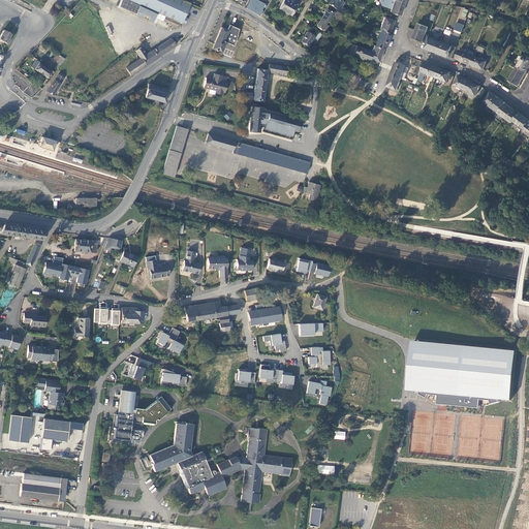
[(257,14),(265,4),(257,0),(248,0),(244,7),(257,14)]
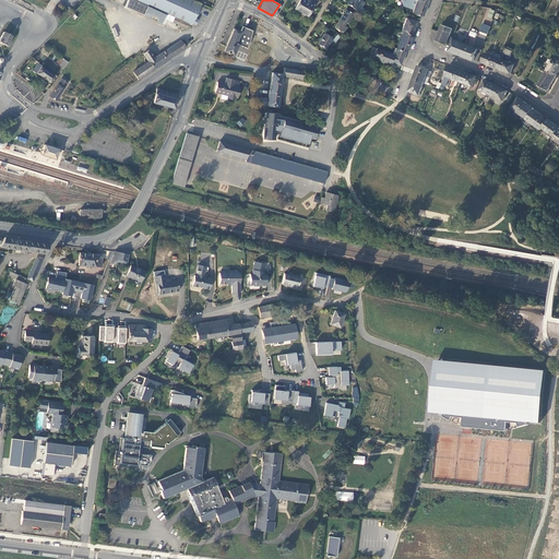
[(316,2),(312,0),(299,0),(295,10),(308,16),(316,2)]
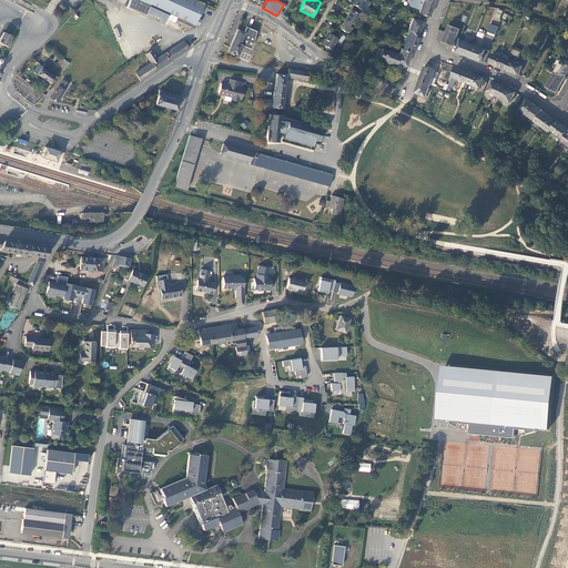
[(367,0),(366,0),(354,0),(352,4),(362,10),(365,3),(366,4),(367,2),(366,2),(367,0)]
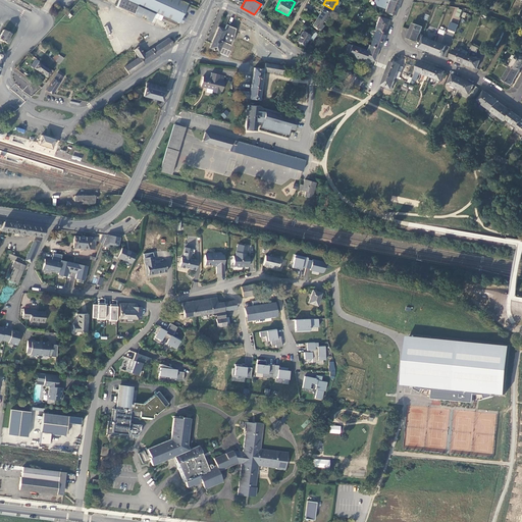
[(394,14),(398,3),(388,0),(384,11),(394,14)]
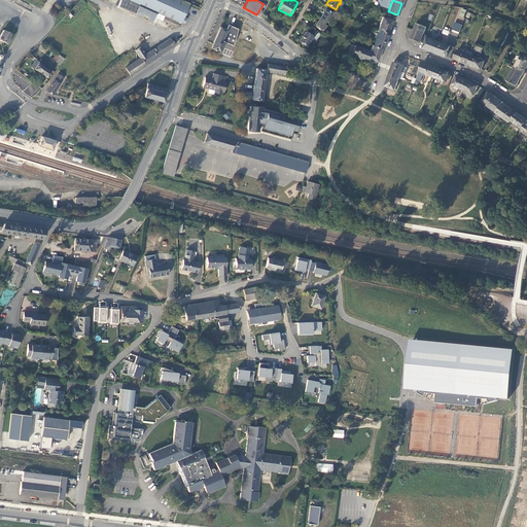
[(327,22),(328,23),(335,15),(326,9),(320,18),(327,22)]
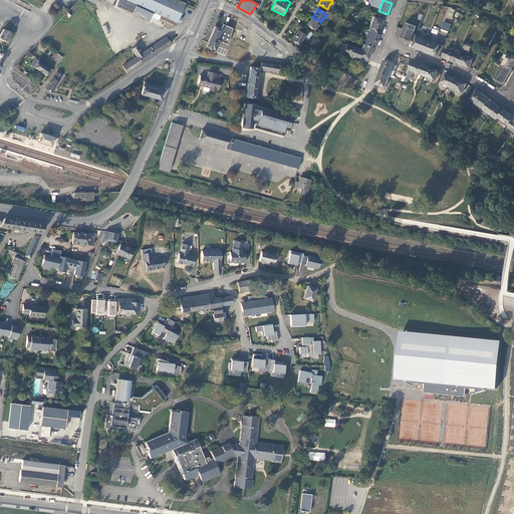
[(378,32),(383,22),(382,21),(382,20),(373,16),(368,29),(369,29),(378,32)]
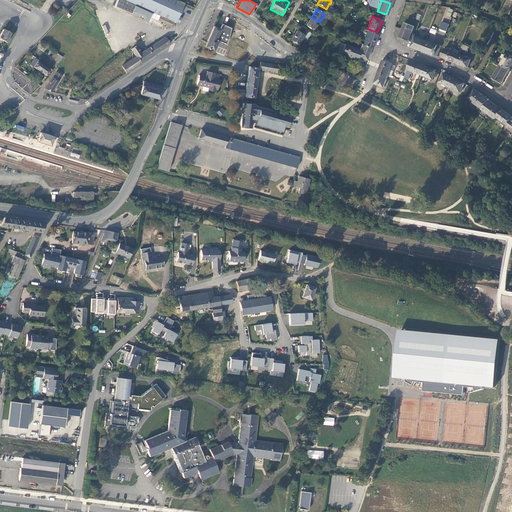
[(317,23),(318,21),(311,17),(305,25),(311,29),(312,28),(314,29),(317,25),(315,23),(316,22),(317,23)]
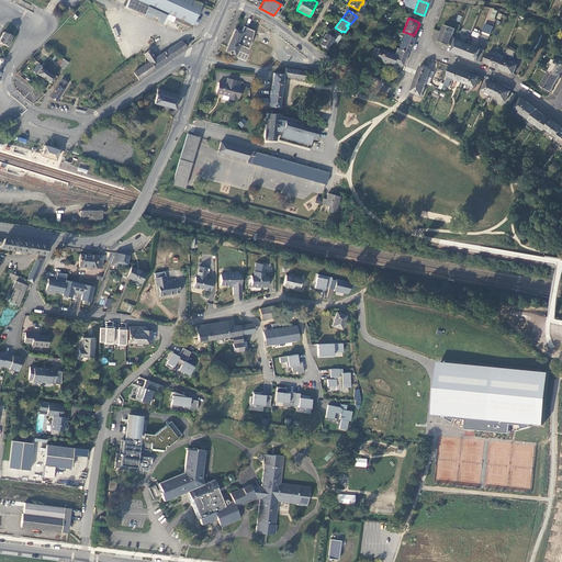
[(486,23),(480,35),(487,38),(493,27),(486,23)]
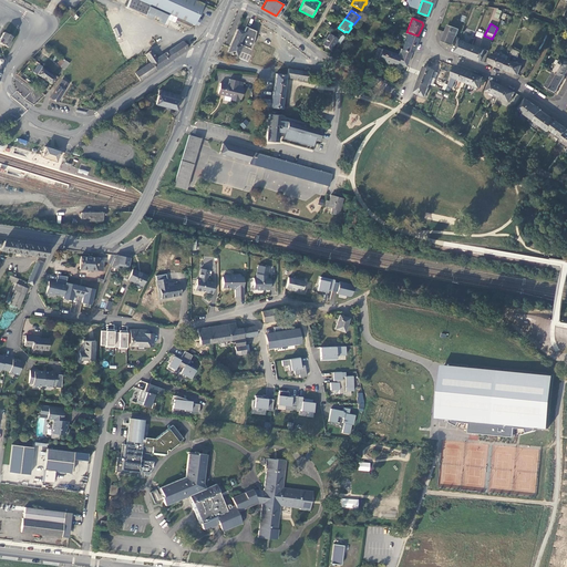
[(460,41),(460,39),(456,37),(459,30),(449,26),(442,41),(453,45),(453,44),(457,45),(460,41)]
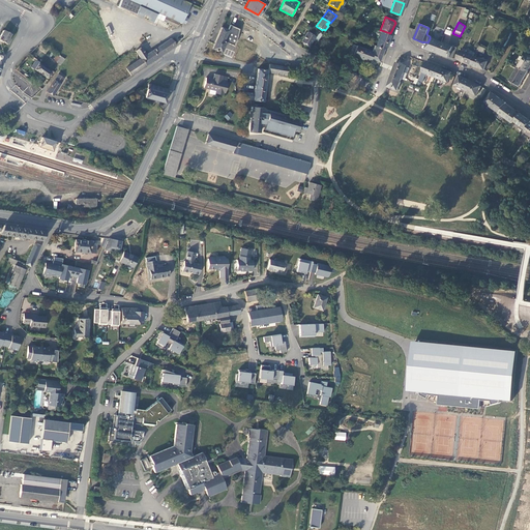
[(239,28),(230,25),(228,30),(222,27),(212,49),(221,52),(226,41),(234,46),(237,39),(239,28)]
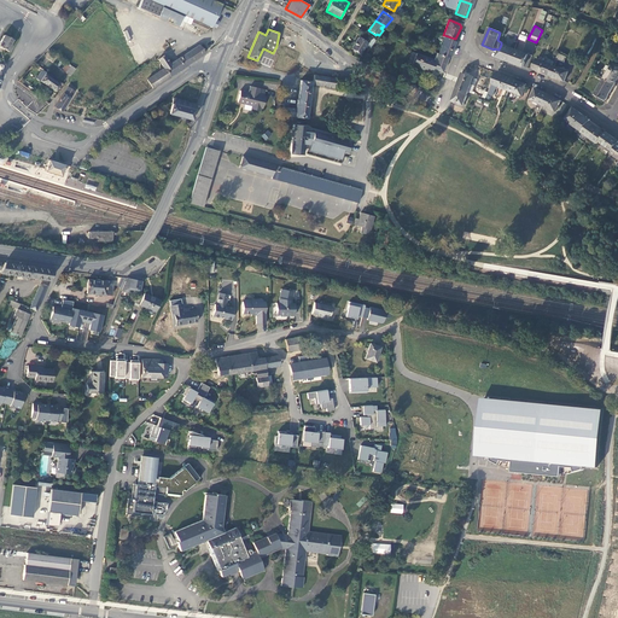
[(12,39),(4,35),(0,41),(0,46),(9,52),(11,46),(10,45),(12,39)]
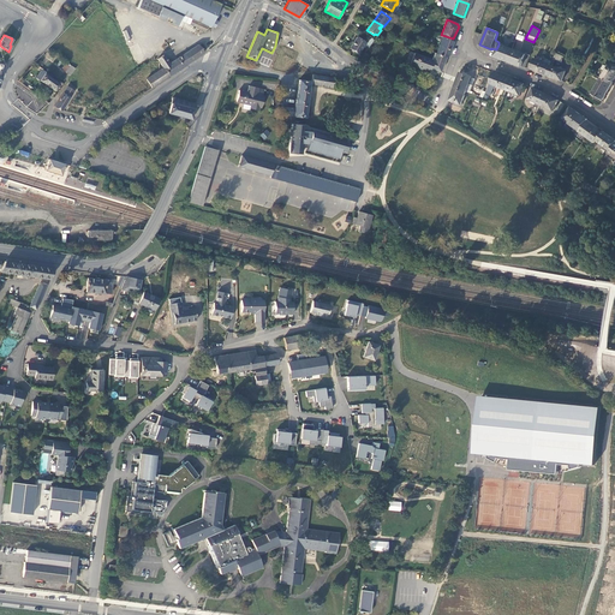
[(447,57),(453,39),(442,35),(436,53),(446,57),(447,57)]
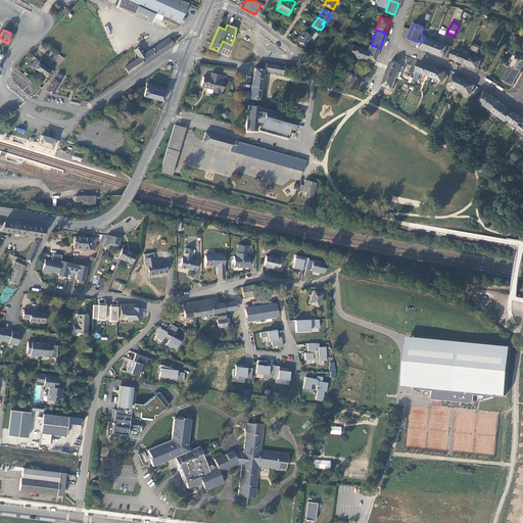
[(303,45),(311,36),(303,32),(297,41),(303,45)]
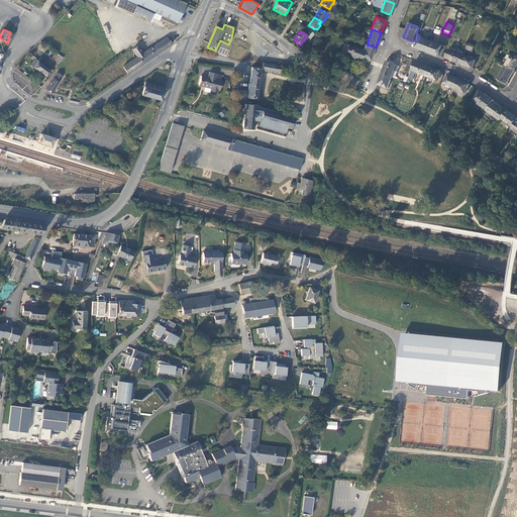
[(160,52),(171,44),(167,37),(156,44),(160,52)]
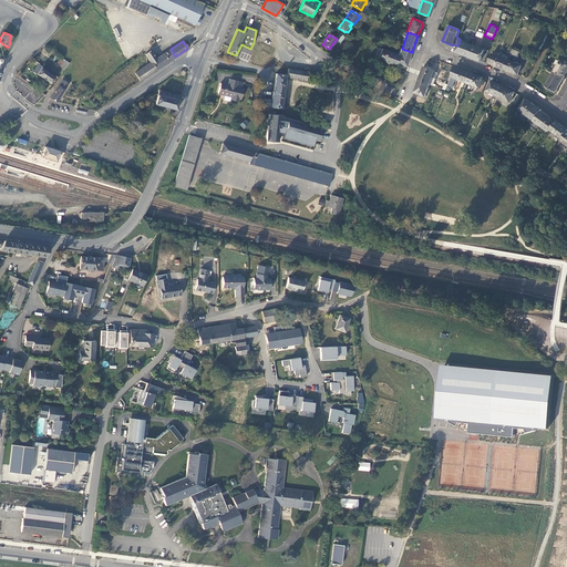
[(472,45),(460,41),(457,45),(457,47),(456,47),(457,48),(456,52),(468,58),(472,45)]
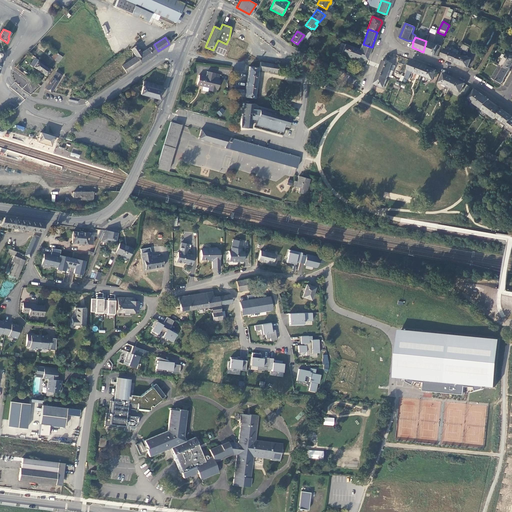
[(437,45),(426,41),(423,52),(434,56),(437,45)]
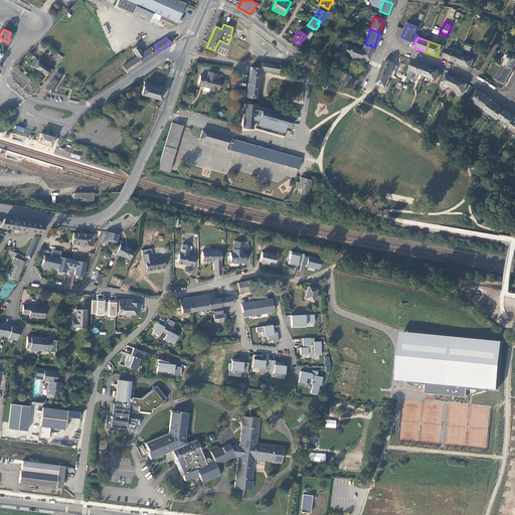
[(159,51),(155,44),(142,53),(137,45),(132,49),(137,56),(142,63),(159,51)]
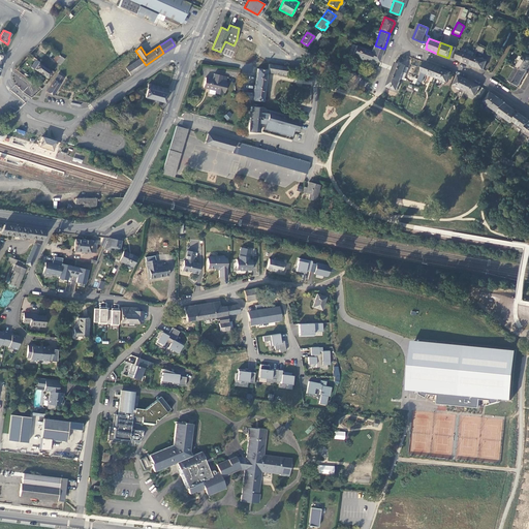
[(378,62),(383,49),(375,45),(374,45),(372,51),(355,45),(352,56),(368,62),(368,61),(371,62),(372,60),(378,62)]
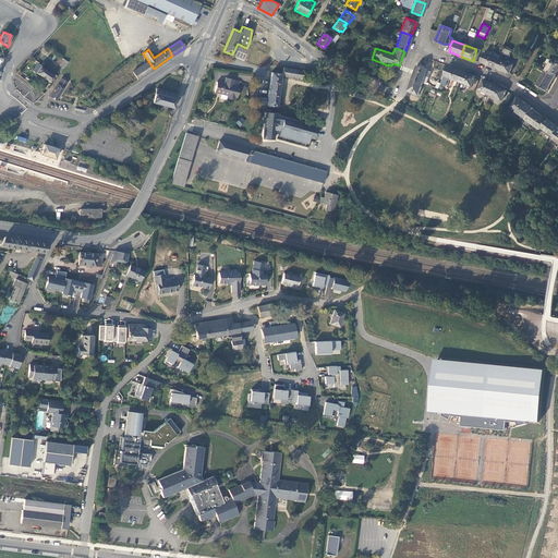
[(499,60),(499,59),(485,53),(482,63),(496,69),(499,60)]
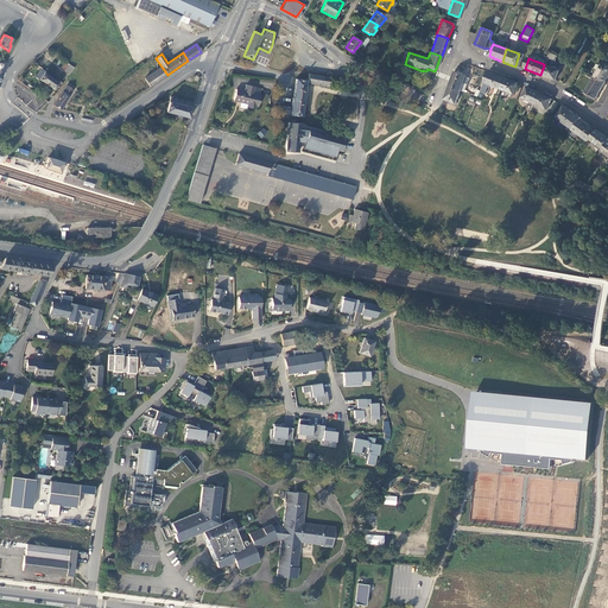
[(607,63),(605,62),(594,77),(605,84),(607,77),(607,63)]
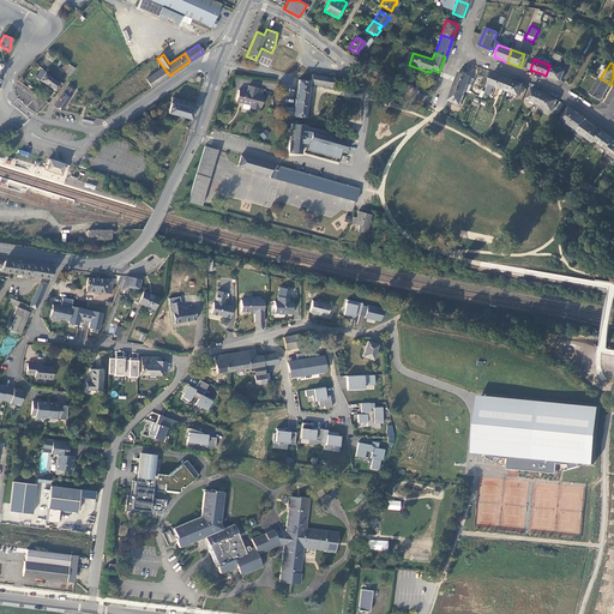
[(65,72),(70,76),(76,68),(70,65),(65,71),(65,72)]
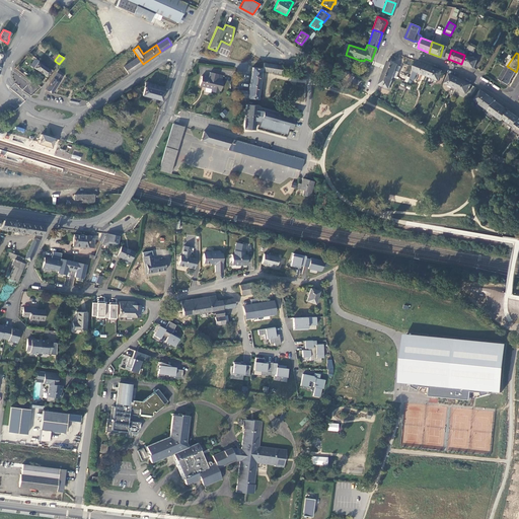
[(464,56),(461,64),(474,69),(477,60),(464,56)]
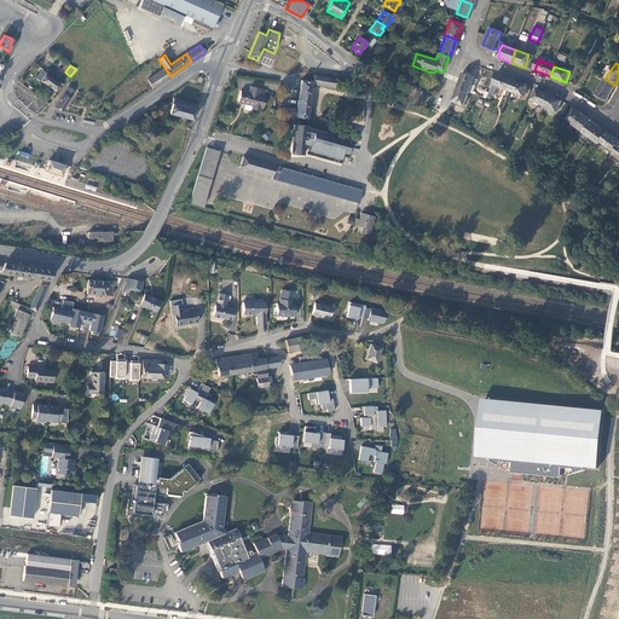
[(152,88),(171,76),(165,68),(148,79),(152,88)]
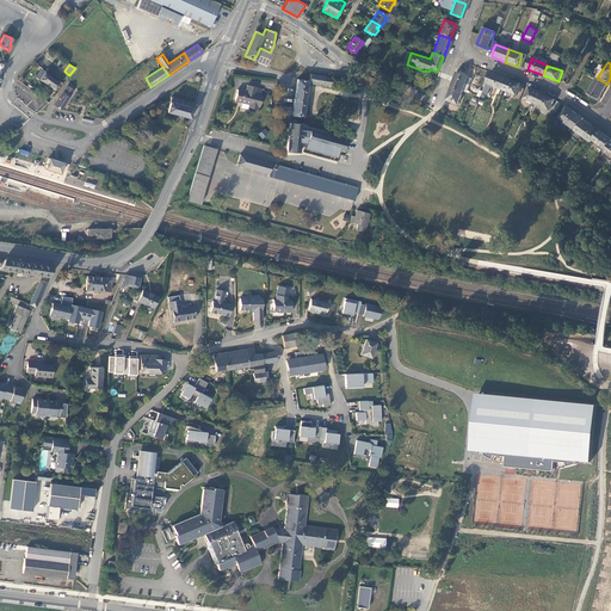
[(36,76),(54,90),(59,84),(44,73),(45,72),(42,69),(36,76)]
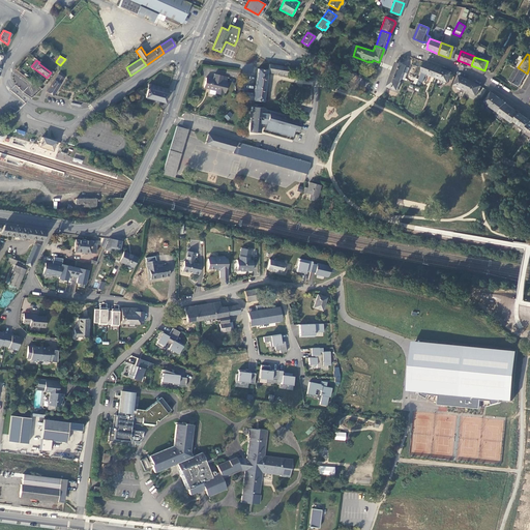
[(392,76),(402,79),(404,72),(408,74),(410,67),(396,62),(392,76)]
